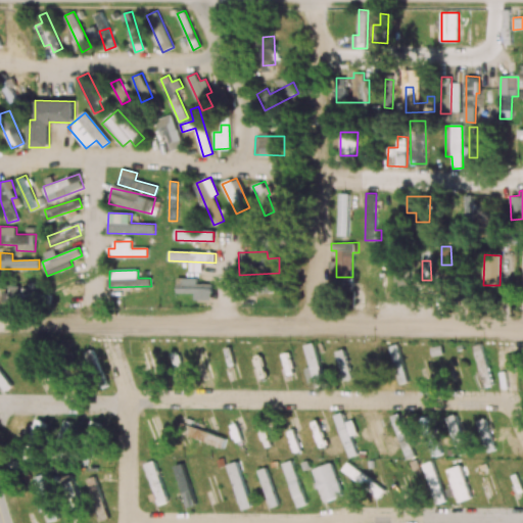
[(399,273),(400,296),(411,295),(410,272),(399,273)]
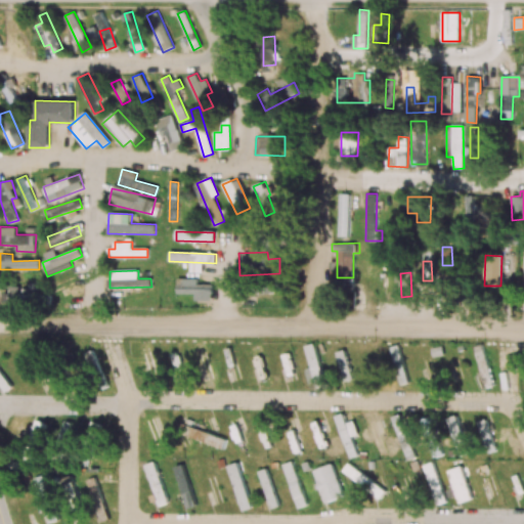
[(213,285),(198,284),(198,278),(177,278),(177,294),(195,294),(195,300),(213,300),(213,285)]
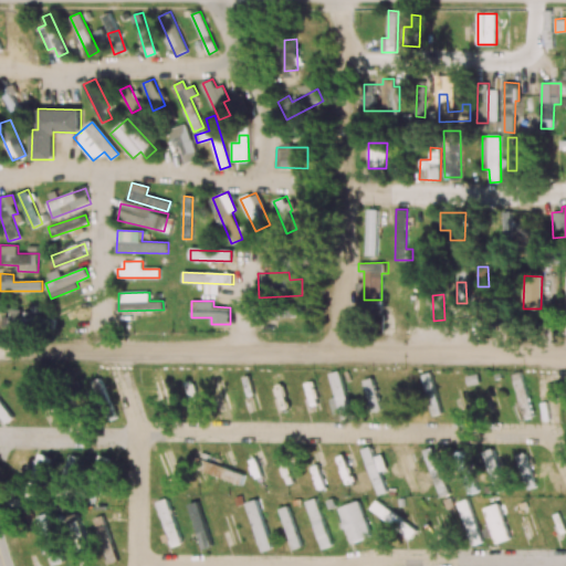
[(209,370),(224,420),(233,417),(219,367),(209,370)]
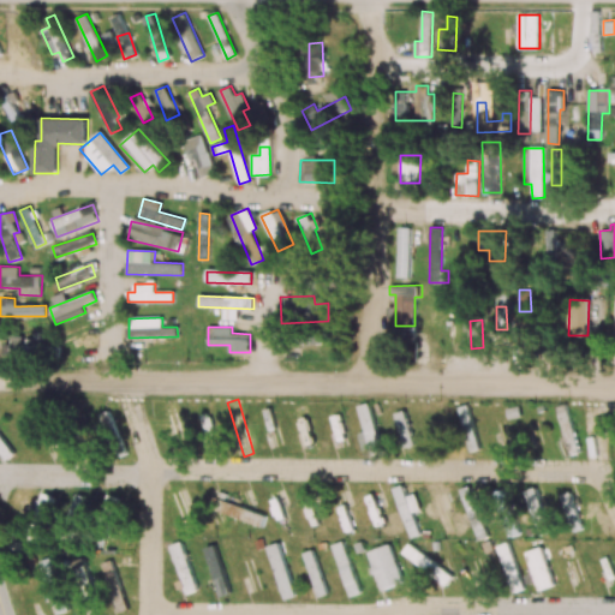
[(165,402),(174,452),(186,449),(177,400),(165,402)]
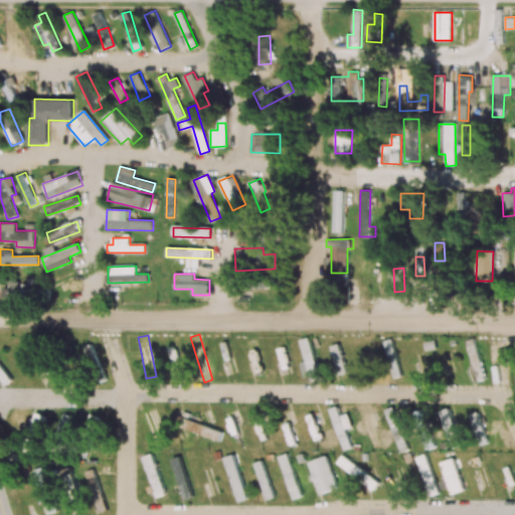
[(300,362),(304,380),(319,377),(310,337),(301,340),(305,361),(300,362)]
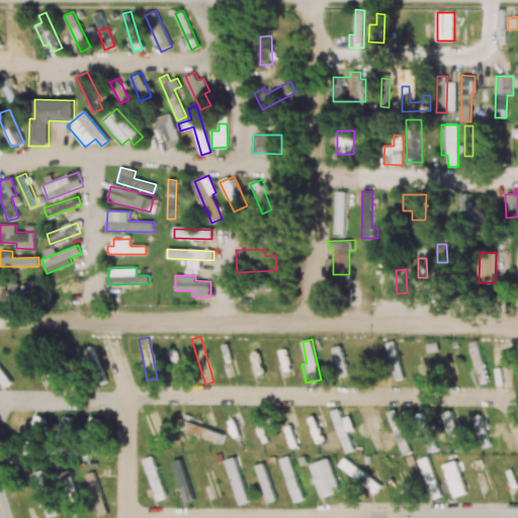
[(468,343),(481,382),(489,380),(477,340),(468,343)]
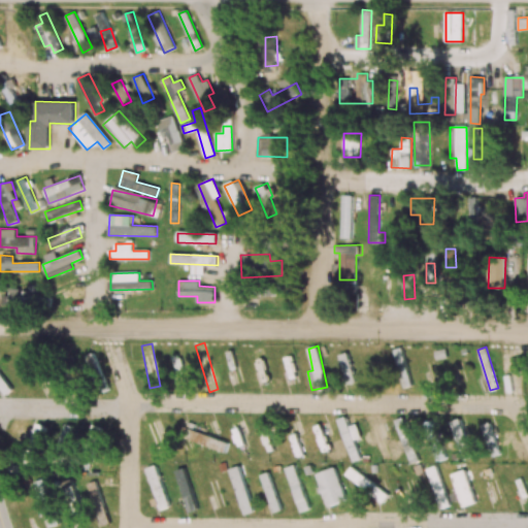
[(255,350),(263,389),(271,388),(263,348),(255,350)]
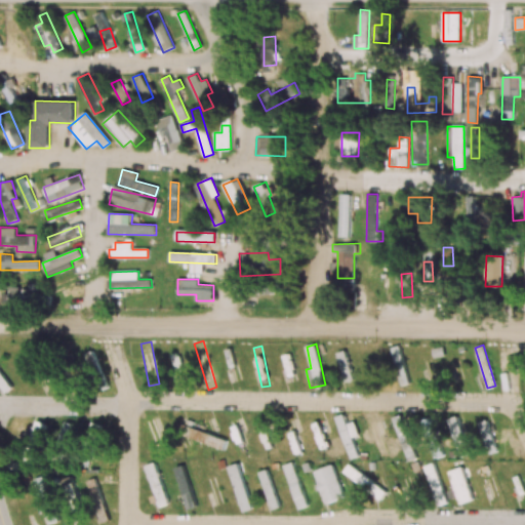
[(393,347),(398,379),(406,378),(401,346),(393,347)]
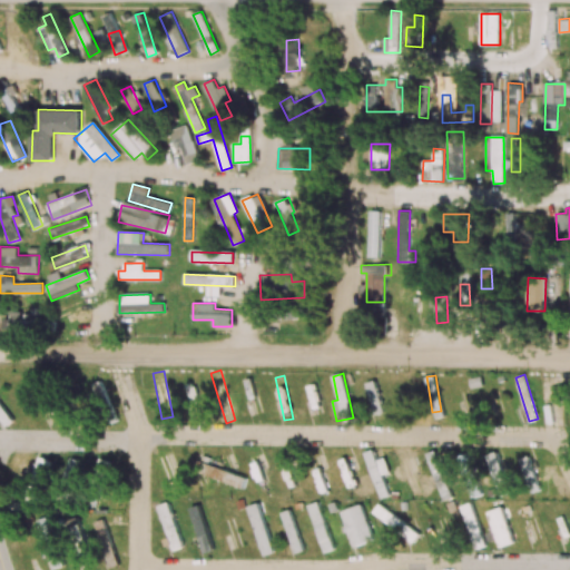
[(365,383),(376,415),(385,412),(374,380),(365,383)]
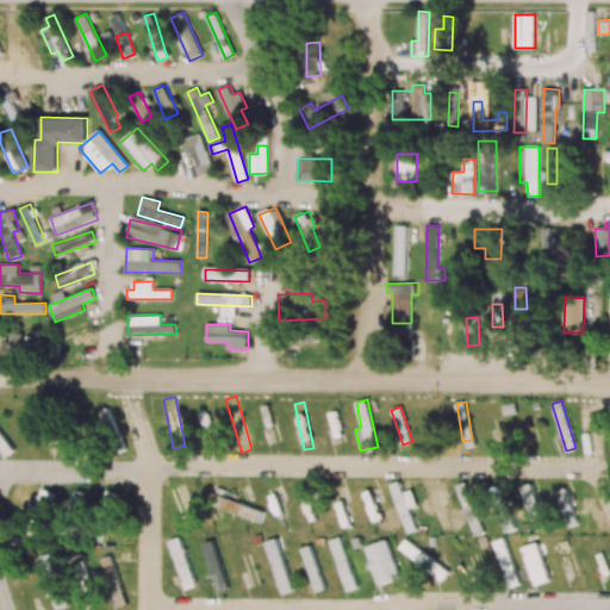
[(113,425),(109,409),(99,411),(105,429),(113,425)]
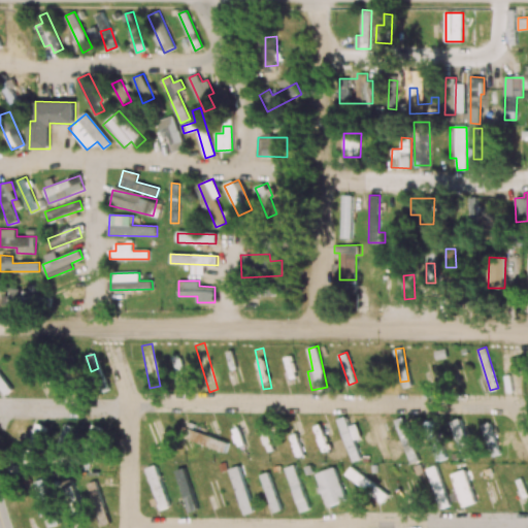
[(0,388),(5,395),(12,390),(0,372),(0,388)]
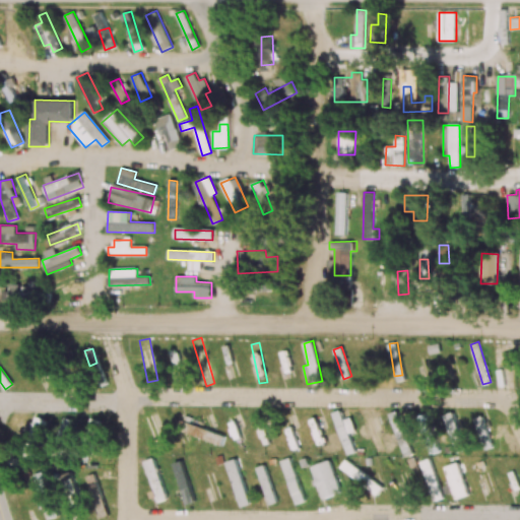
[(57,385),(55,371),(45,372),(47,387),(57,385)]
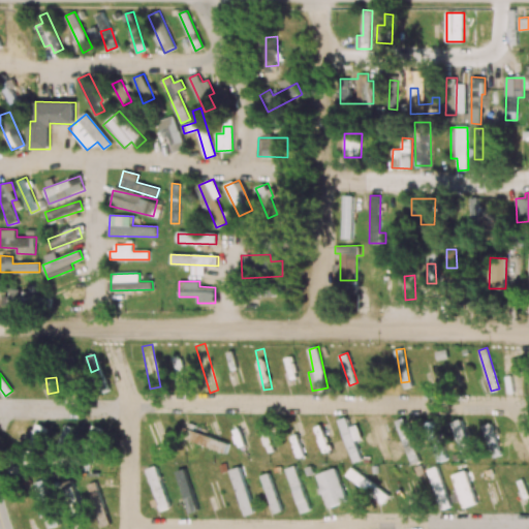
[(362,460),(355,441),(362,439),(358,425),(349,428),(346,417),(339,419),(352,463),(362,460)]
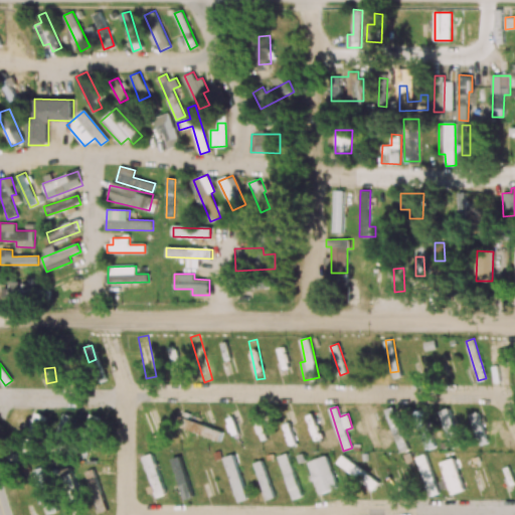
[(407,450),(394,406),(386,408),(399,453),(407,450)]
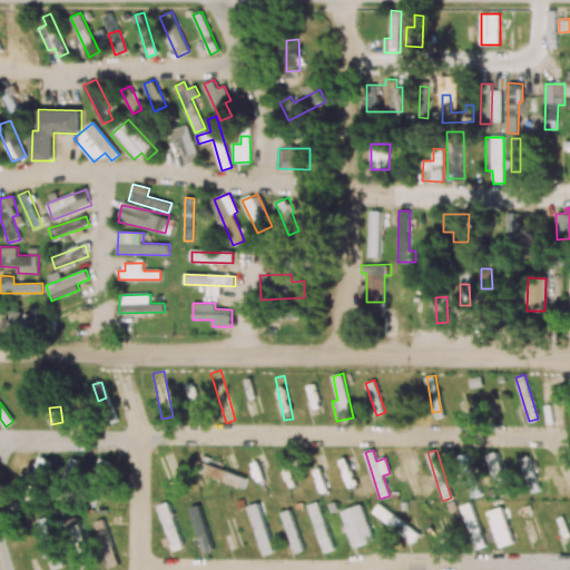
[(457,455),(471,498),(483,493),(469,451),(457,455)]
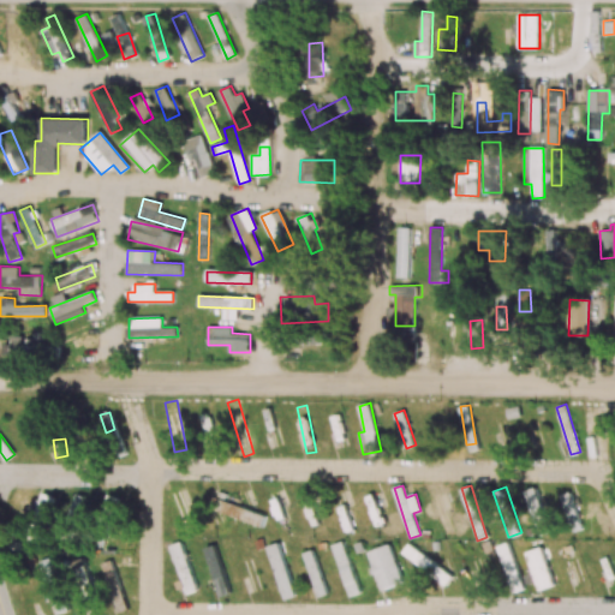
[(524,491),(539,535),(550,531),(536,487),(524,491)]
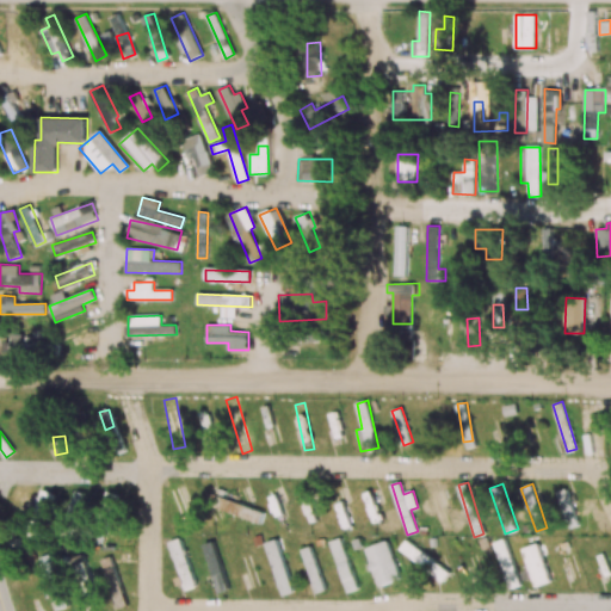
[(439,532),(449,529),(434,485),(425,487),(439,532)]
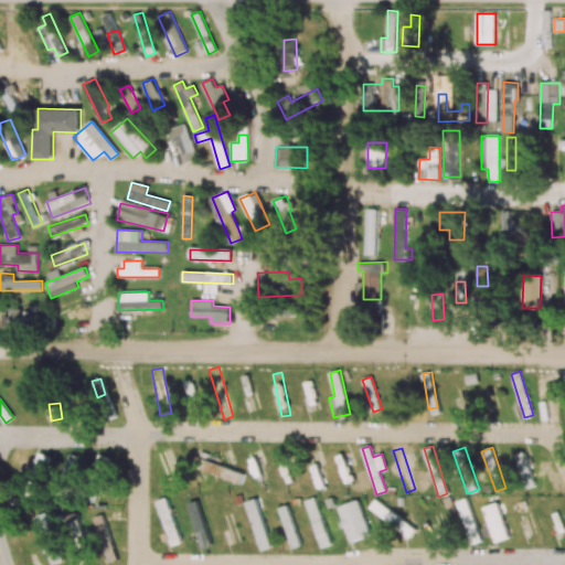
[(43,470),(50,457),(40,452),(33,467),(43,470)]
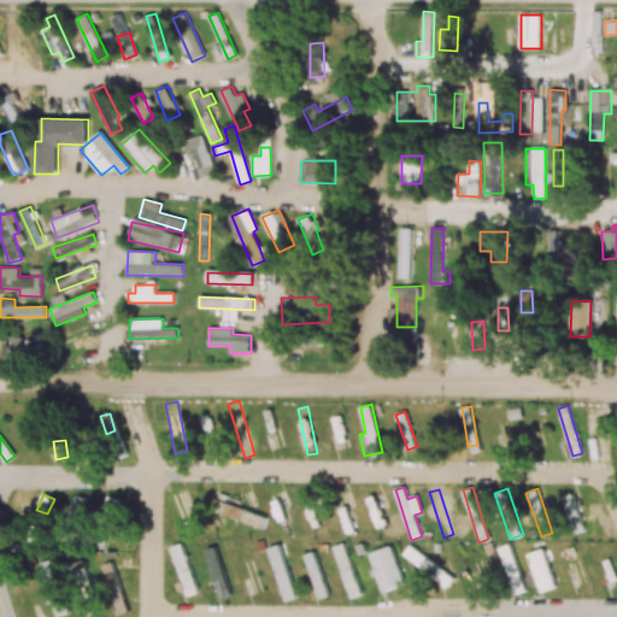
[(563,497),(568,515),(577,512),(573,494),(563,497)]
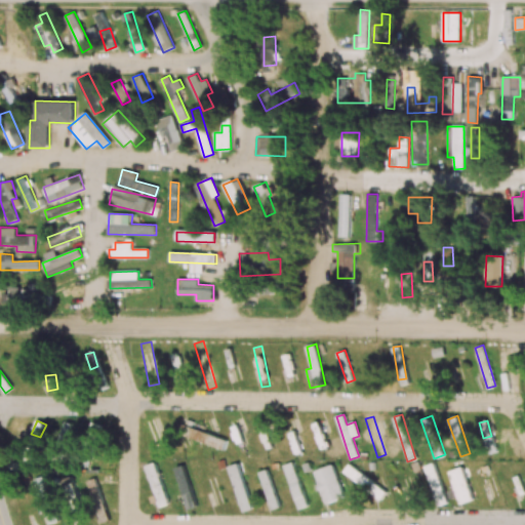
[(102,426),(92,421),(87,435),(96,439),(102,426)]
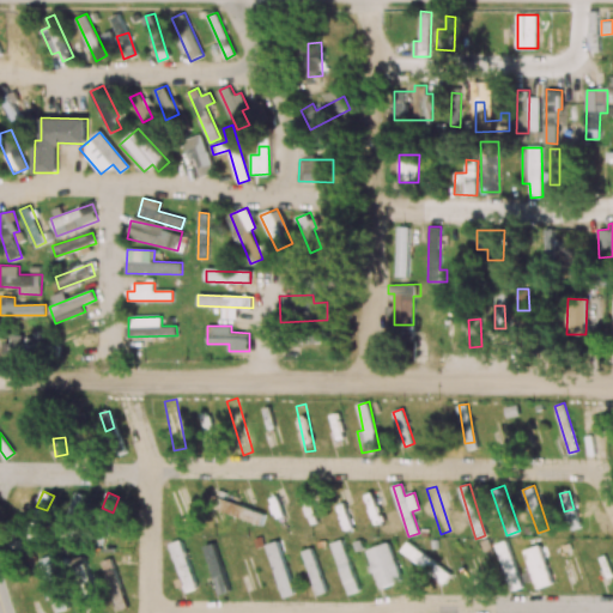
[(236,505),(234,517),(262,523),(265,511),(236,505)]
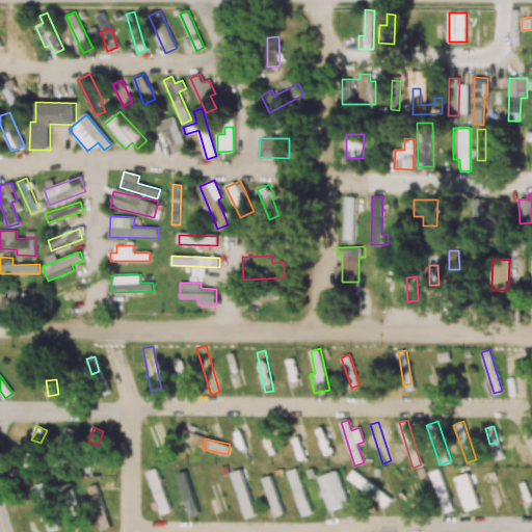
[(171,510),(156,469),(147,473),(162,513),(171,510)]
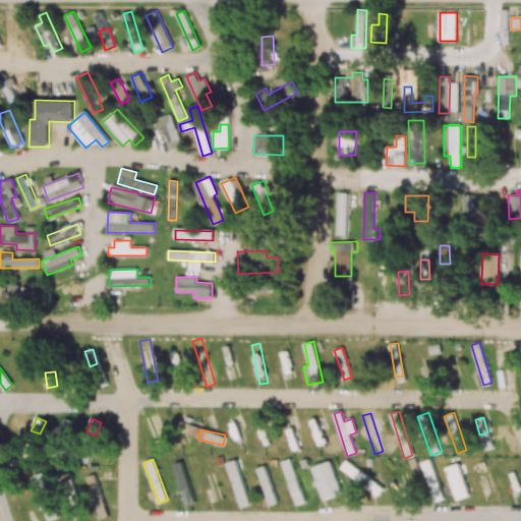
[(281,462),(297,505),(306,502),(290,459),(281,462)]
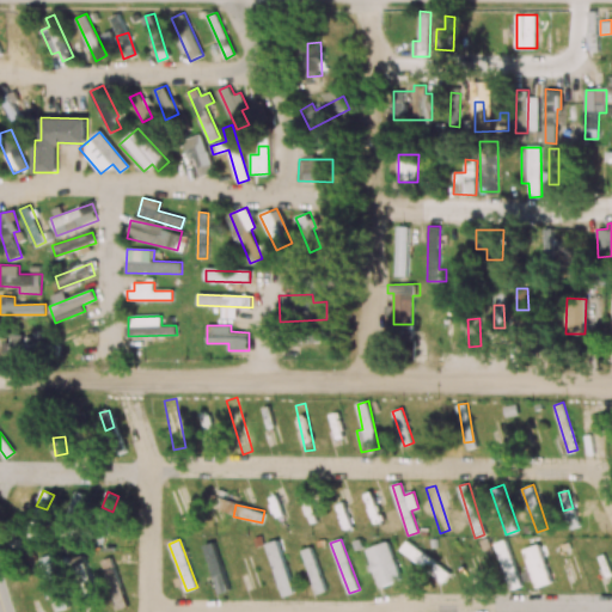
[(267,544),(285,597),(295,593),(277,540),(267,544)]
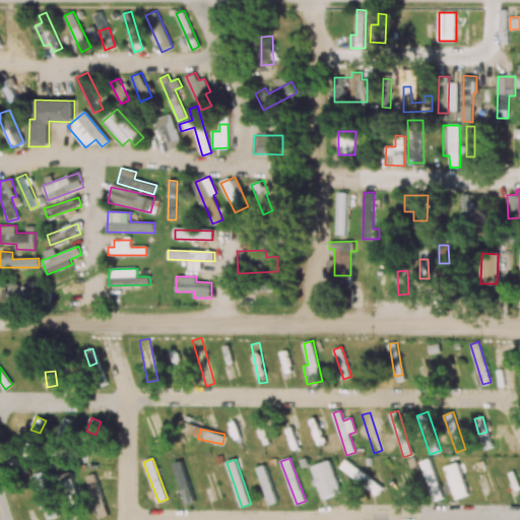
[(173,463),(187,505),(195,502),(181,460),(173,463)]
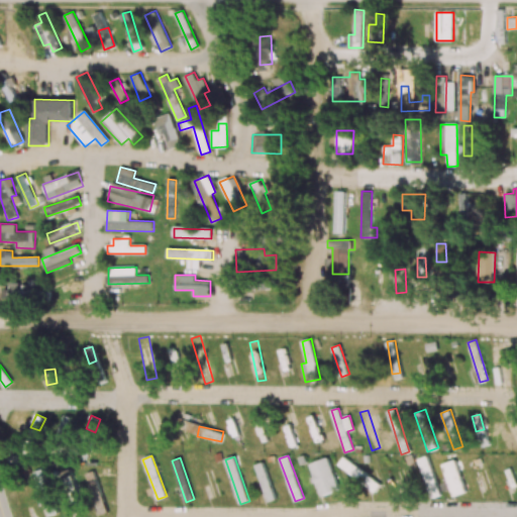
[(339,490),(327,457),(309,463),(321,496),(339,490)]
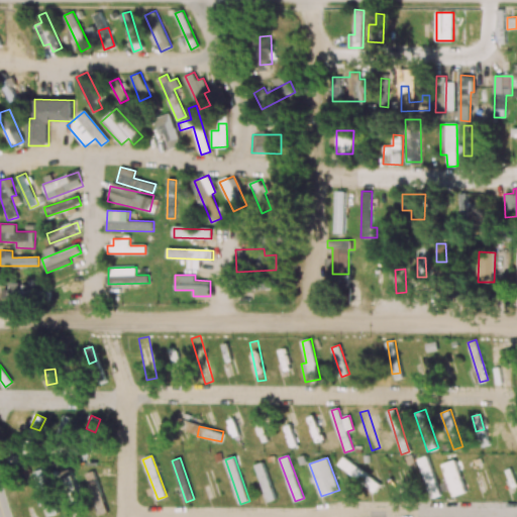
[(376,492),(381,483),(342,458),(336,467),(376,492)]
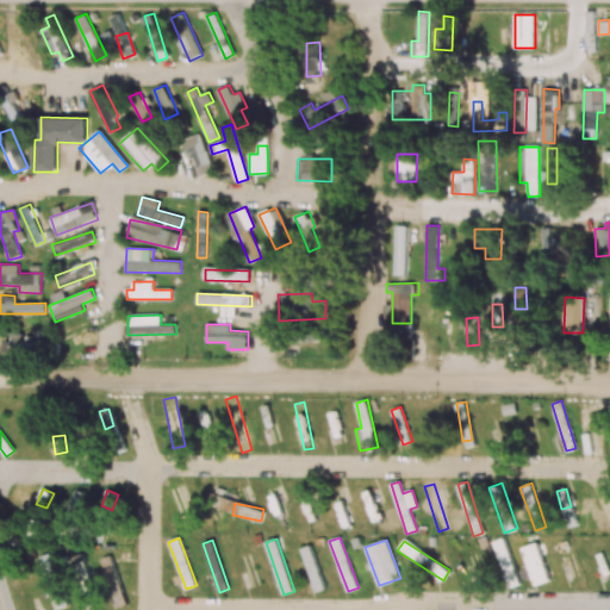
[(521,548),(535,586),(551,580),(536,542),(521,548)]
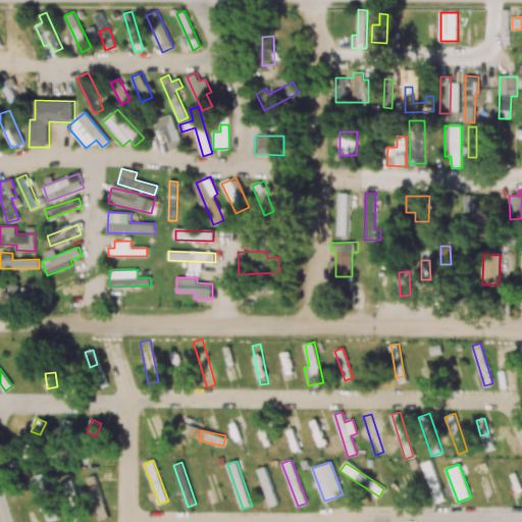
[(258,469),(270,507),(278,504),(266,466),(258,469)]
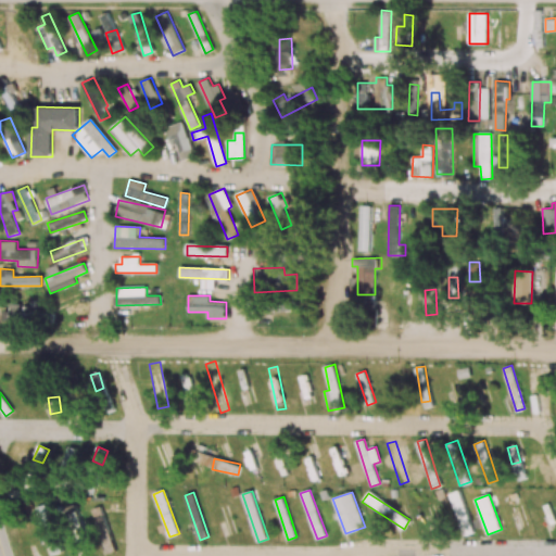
[(42,530),(53,528),(47,504),(36,507),(42,530)]
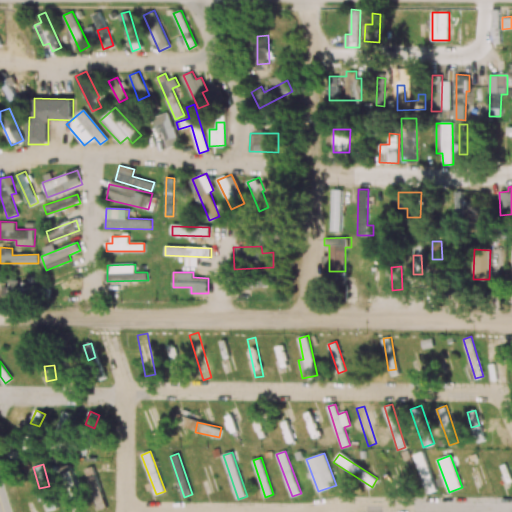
[(42,493),(48,511),(58,508),(52,490),(42,493)]
